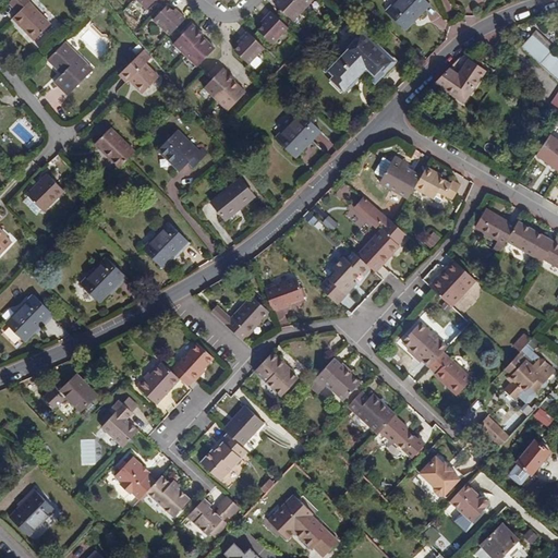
[(21,10),(16,14),(12,19),(34,40),(50,25),(29,2),(31,0),(11,0),(9,3),(14,9),(17,7),(21,10)]
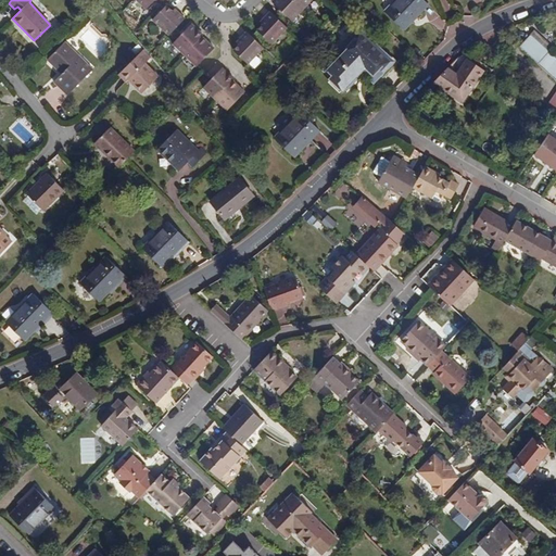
[(136,0),(146,9),(154,0),(136,0)]
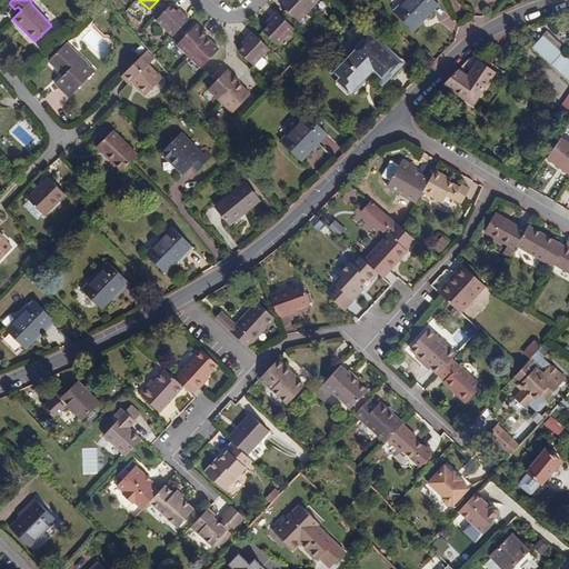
[(299,22),(311,10),(299,0),(281,0),(279,3),(299,22)]
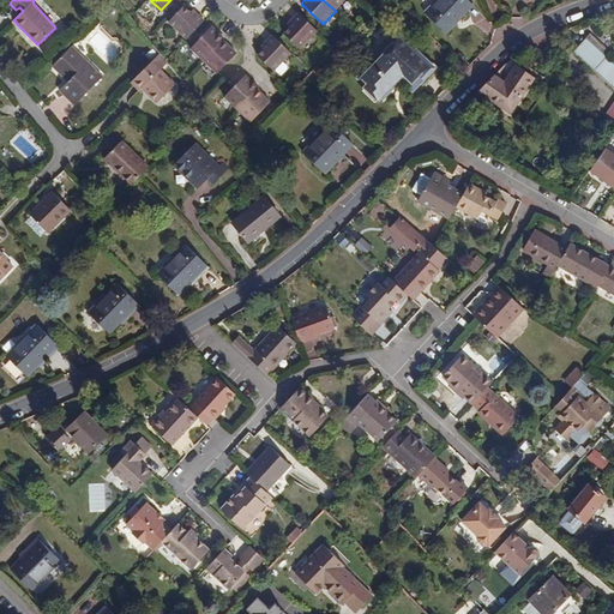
[(323,0),(336,11),(345,0),(323,0)]
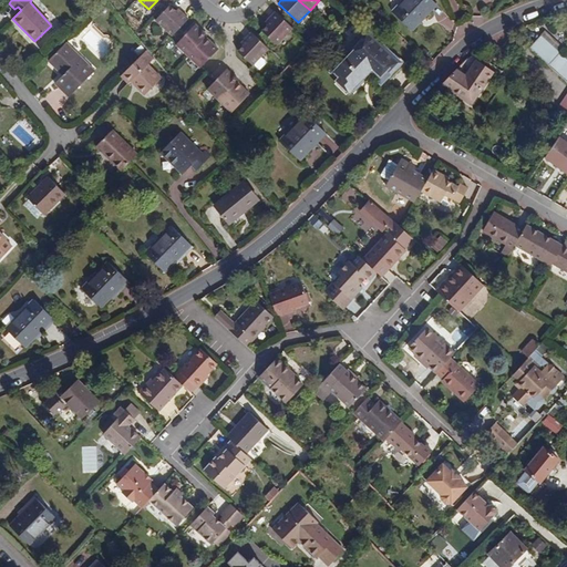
[(404,0),(393,12),(411,30),(437,4),(432,0),(404,0)]
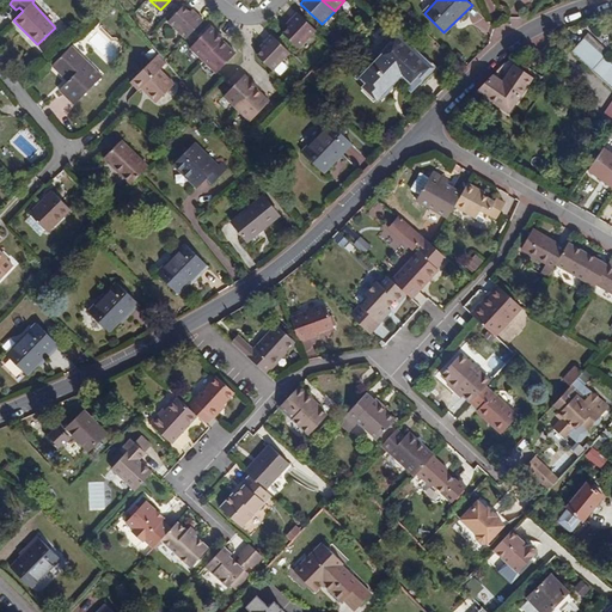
[(10,4),(8,5),(18,16),(23,11),(19,7),(16,10),(10,4)]
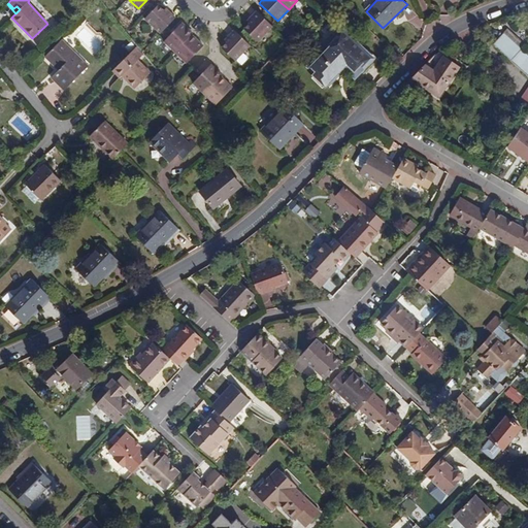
[(144,19),(160,34),(175,18),(165,8),(163,10),(158,5),(144,19)]
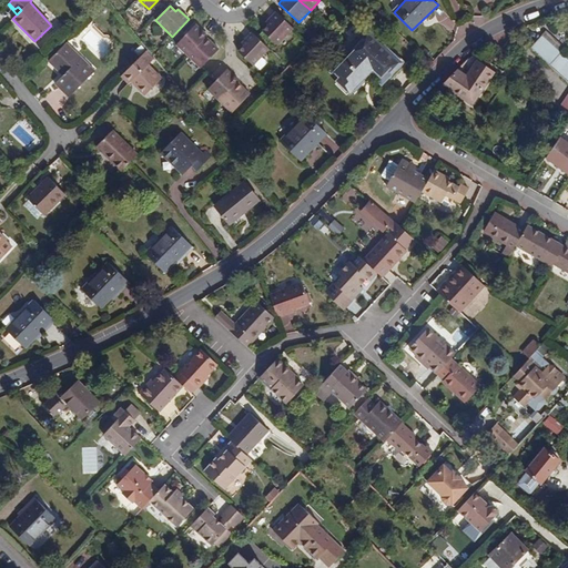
[(279,47),(294,29),(277,13),(267,23),(270,26),(263,32),(279,47)]
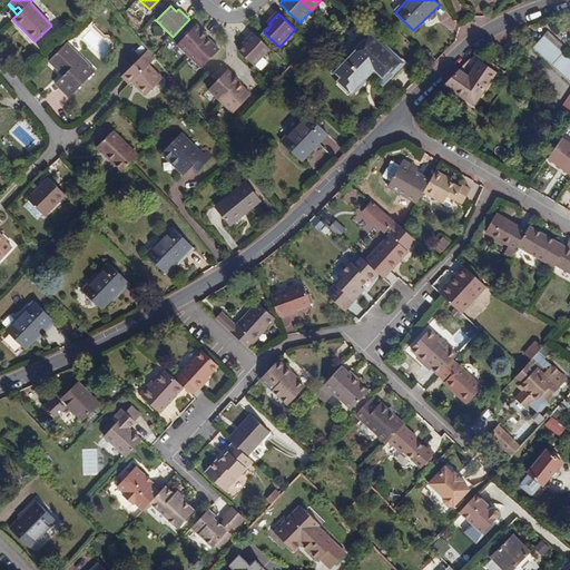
[(177,46),(188,57),(207,36),(196,25),(177,46)]
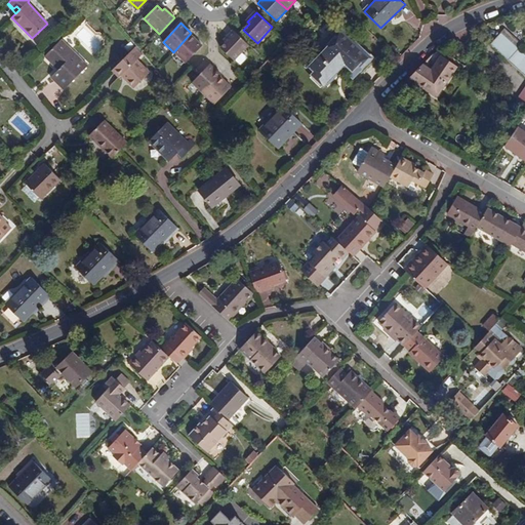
[(347,62),(356,71),(368,57),(337,28),(314,52),(319,56),(311,66),(327,81),(340,67),(347,62)]
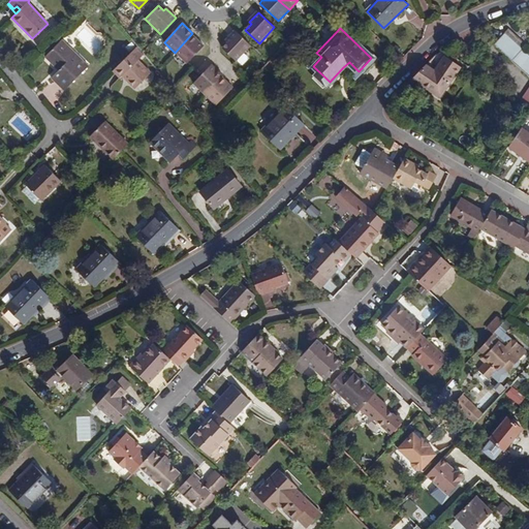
[(236,61),(252,45),(237,30),(226,39),(228,41),(223,48),(236,61)]
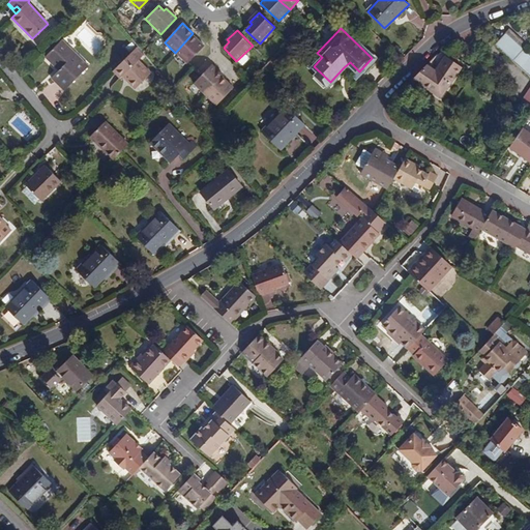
[(193,33),(175,53),(187,64),(204,47),(192,35),(194,34),(193,33)]
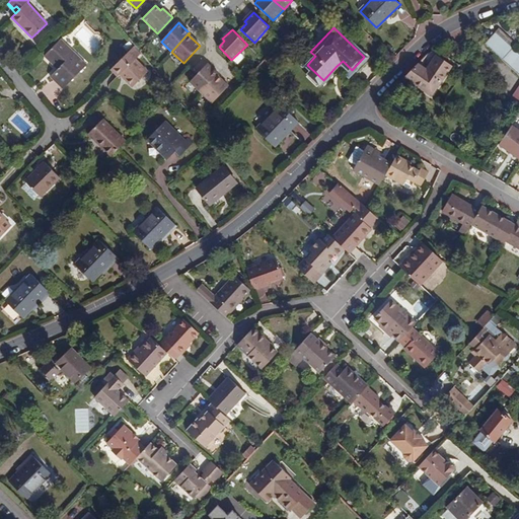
[(518,55),(495,33),(485,45),(518,75),(518,55)]
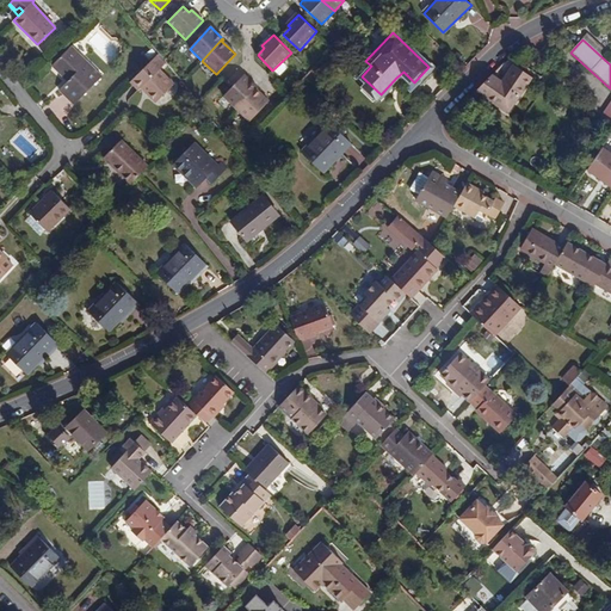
[(59,90),(74,105),(102,76),(71,47),(51,66),(67,81),(59,90)]
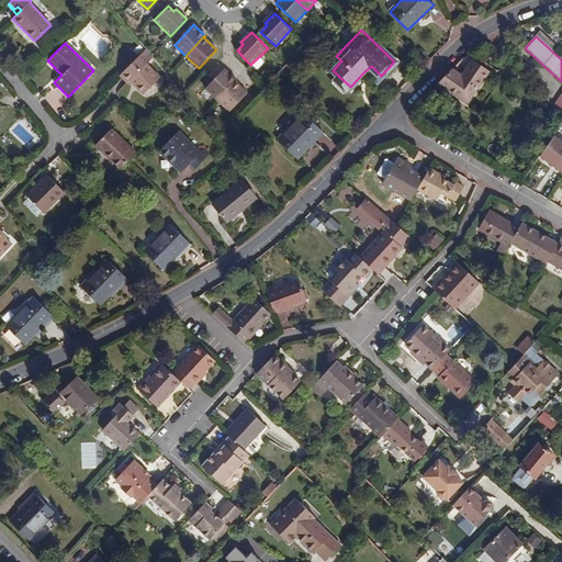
[(144,52),(120,76),(127,83),(131,81),(144,94),(160,77),(146,65),(152,58),(144,52)]
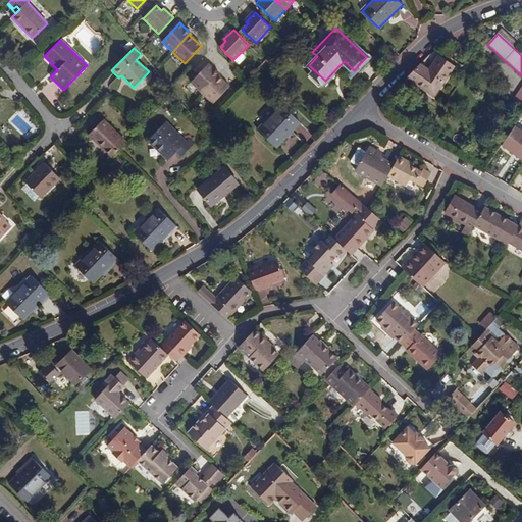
[(429,70),(420,63),(407,77),(433,96),(454,66),(438,56),(429,70)]
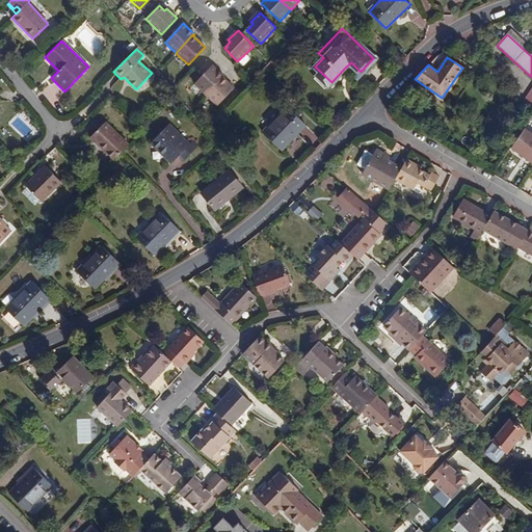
[(354,78),(361,72),(351,62),(345,68),(354,78)]
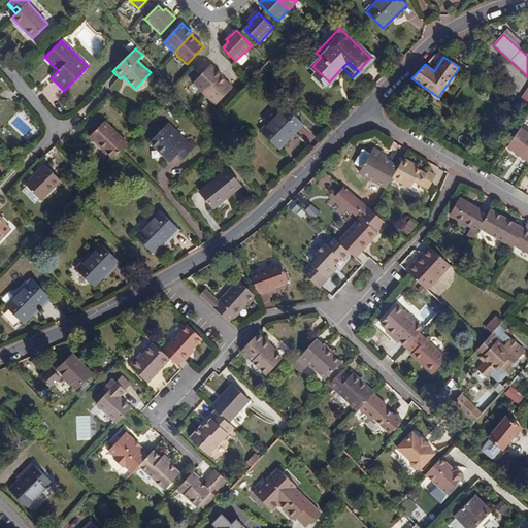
[(193,84),(204,94),(221,76),(222,74),(210,64),(193,84)]
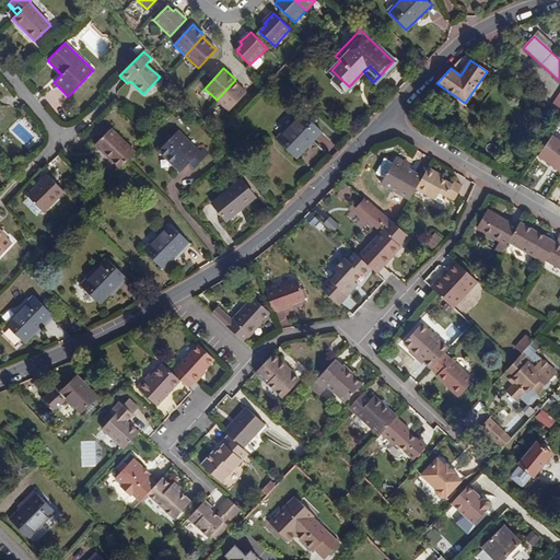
[(234,81),(217,100),(229,112),(246,93),(234,81)]
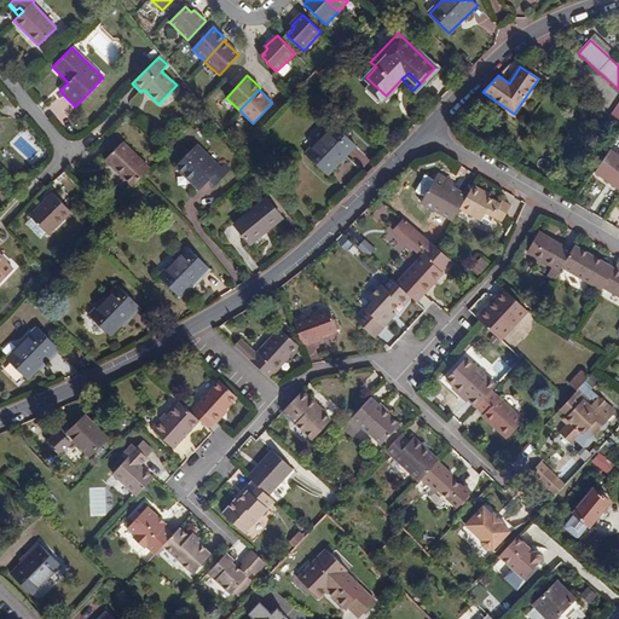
[(605,125),(618,134),(618,132),(618,100),(603,125),(605,125)]
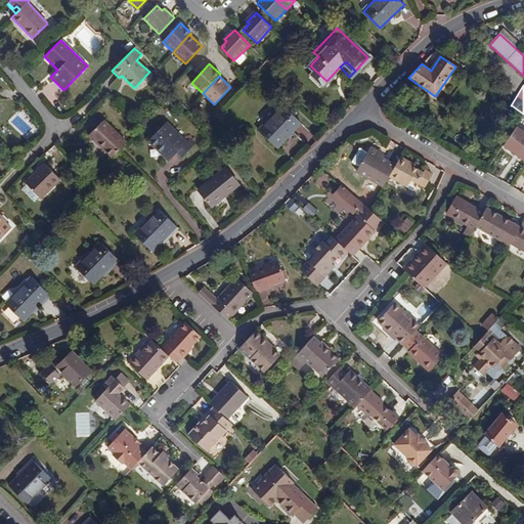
[(276,148),(302,123),(284,104),(258,131),(276,148)]
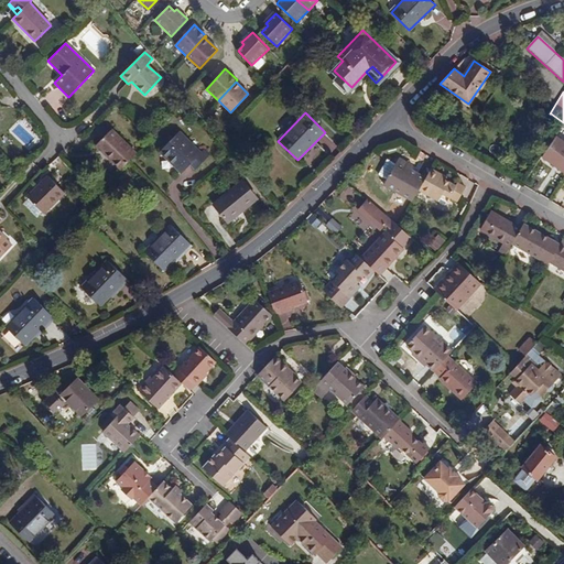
[(120,170),(127,162),(136,153),(111,129),(96,145),(120,170)]
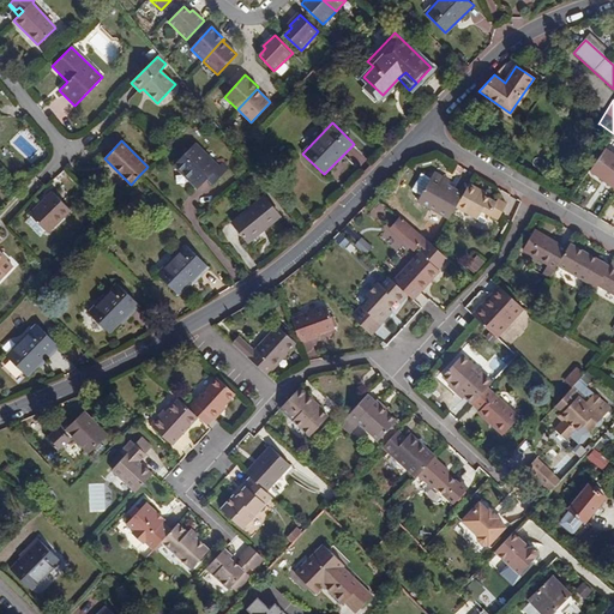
[(218,166),(196,143),(174,164),(198,188),(206,180),(211,185),(228,168),(222,162),(218,166)]
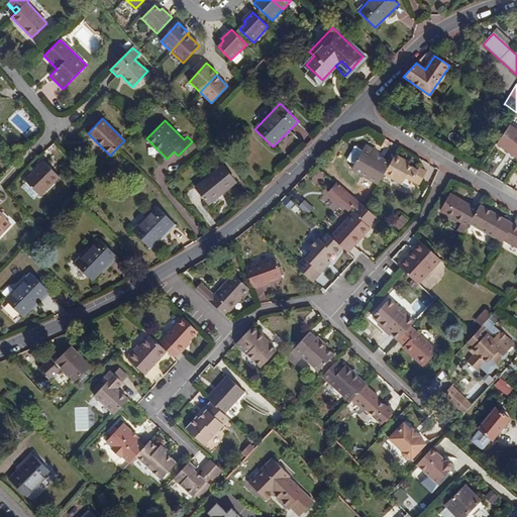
[(495,144),(516,160),(516,130),(509,125),(495,144)]
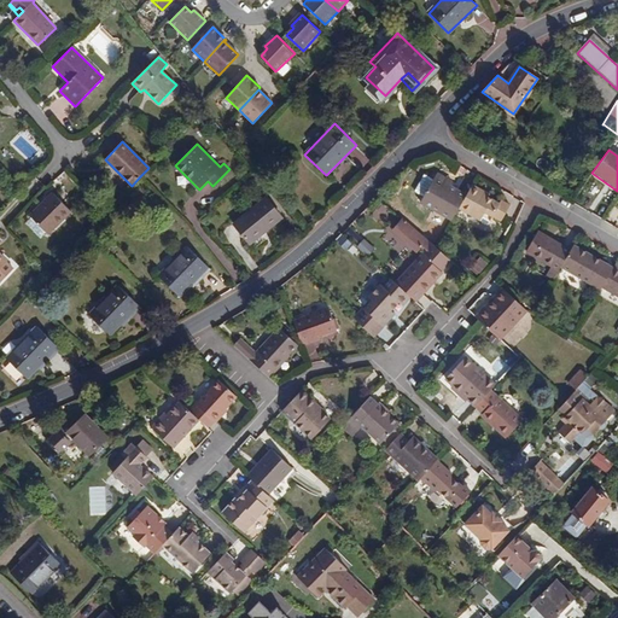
[(437,173),(435,178),(450,186),(453,182),(437,173)]
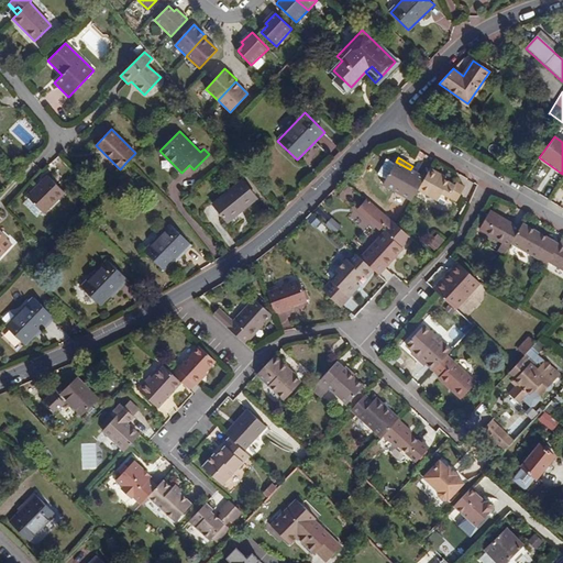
[(383,184),(411,200),(418,190),(424,178),(410,169),(396,162),(383,184)]
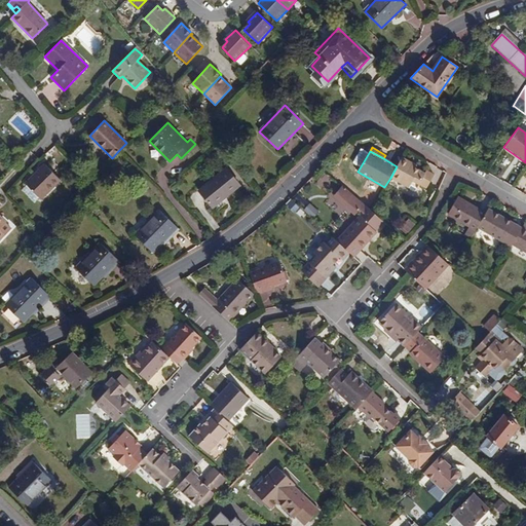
[(397,166),(390,178),(408,188),(411,182),(417,186),(418,185),(424,173),(416,168),(409,164),(410,161),(403,156),(397,166)]
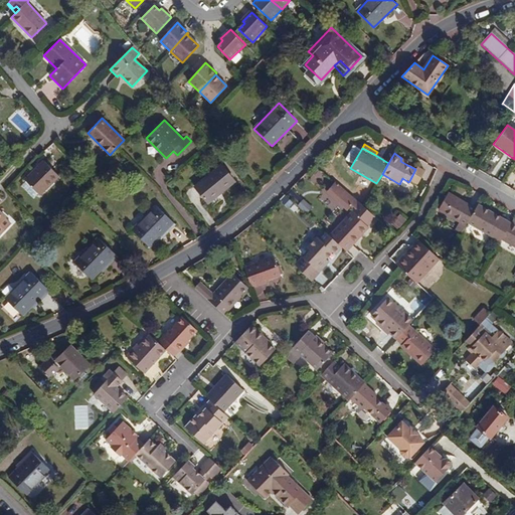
[(25,179),(26,181),(39,193),(40,195),(58,175),(44,160),(25,179)]
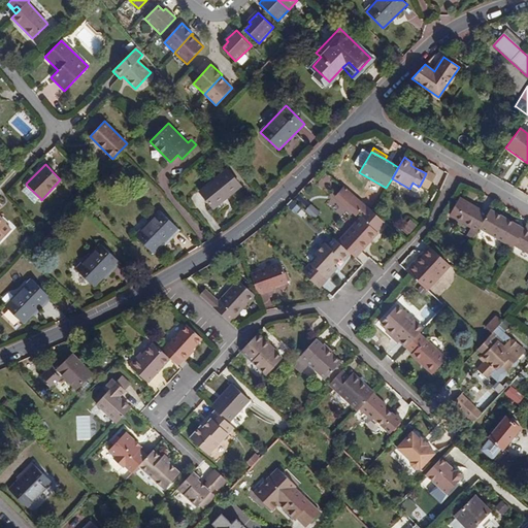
[(213,208),(241,186),(228,168),(200,191),(213,208)]
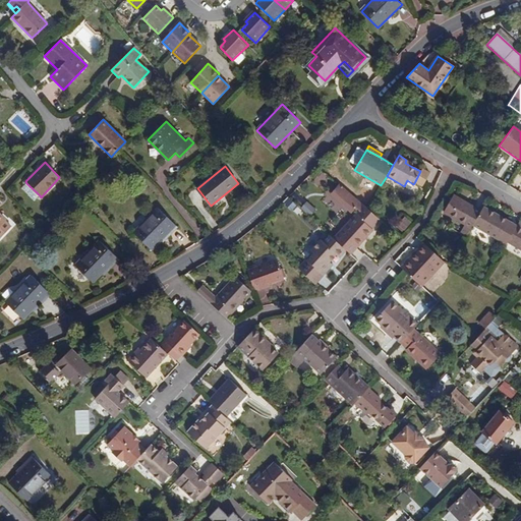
[(422,169),(420,171),(414,183),(421,187),(428,173),(422,169)]
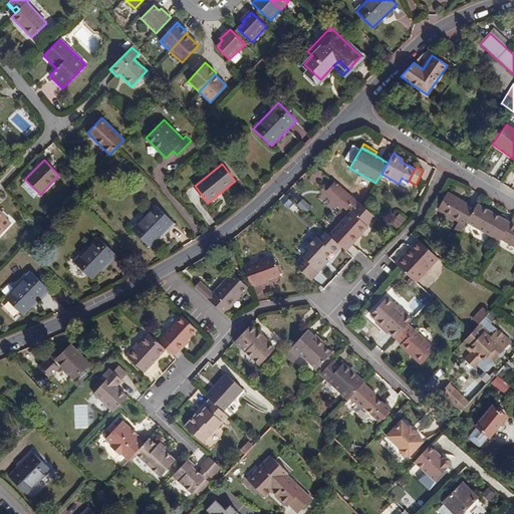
[(39,193),(26,181),(21,186),(33,198),(39,193)]
